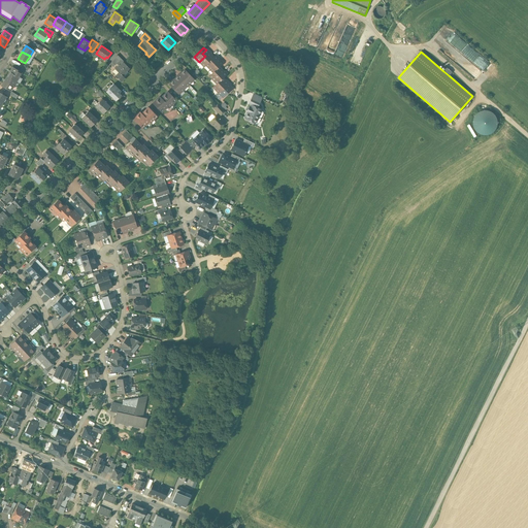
[(124,62),(117,55),(110,64),(112,67),(117,63),(119,65),(120,65),(123,62),(124,62)]
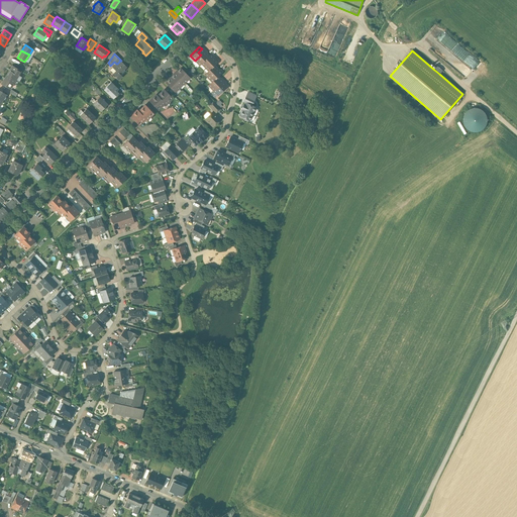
[(201,55),(195,61),(200,66),(201,64),(207,58),(209,56),(206,54),(203,57),(201,55)]
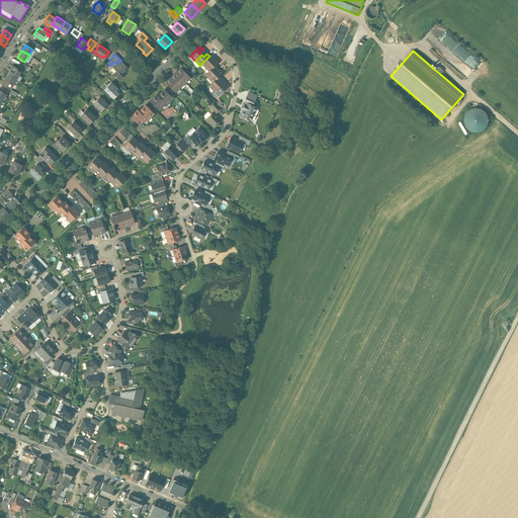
[(209,60),(207,58),(201,64),(206,69),(216,60),(213,57),(209,60)]
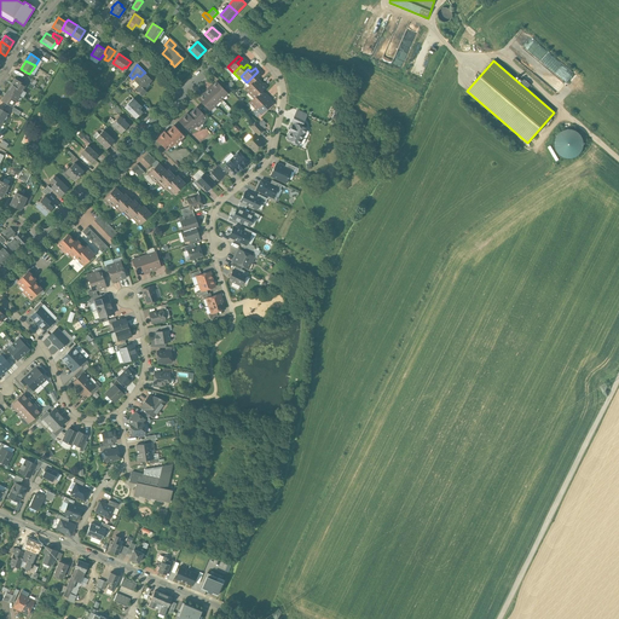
[(258,71),(247,82),(249,85),(246,90),(248,92),(260,81),(256,79),(261,73),(259,70),(258,71)]
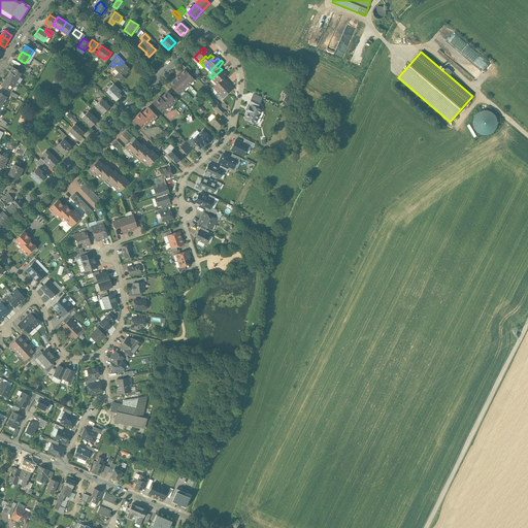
[(123,62),(120,65),(119,65),(116,68),(118,71),(119,72),(116,75),(121,81),(125,78),(123,76),(122,75),(129,68),(123,62)]
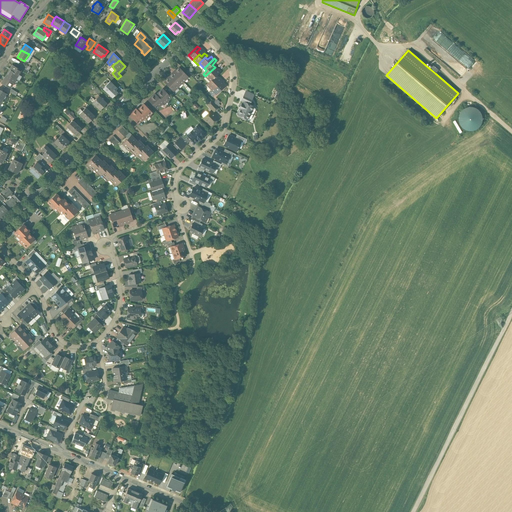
[(19,69),(12,65),(7,74),(15,79),(21,70),(19,69)]
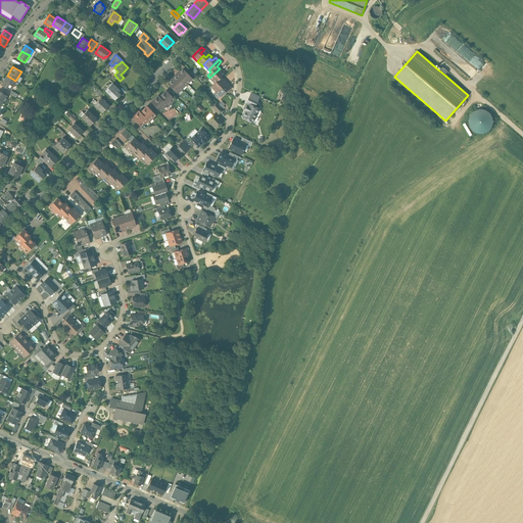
[(220,68),(209,78),(215,83),(221,78),(225,73),(223,70),(222,72),(220,68)]
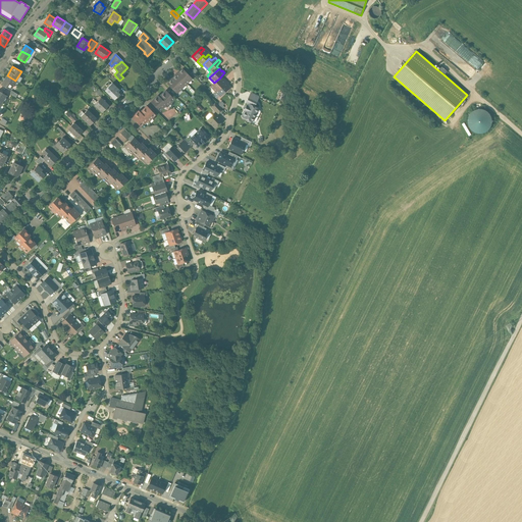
[(192,79),(183,69),(179,71),(184,75),(180,77),(187,84),(192,79)]
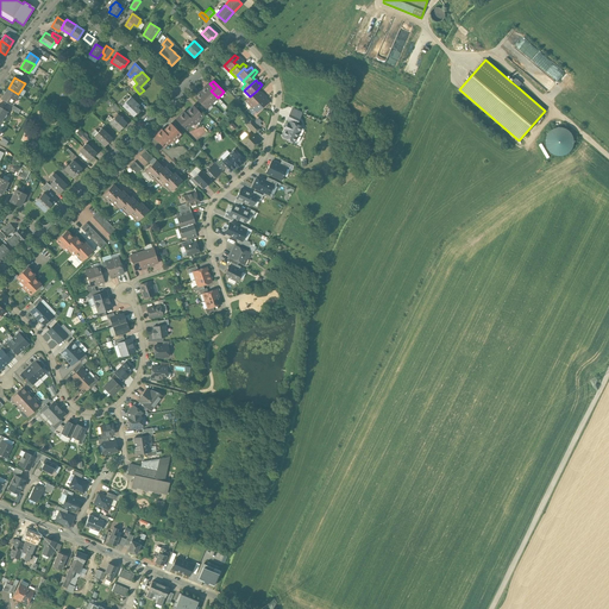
[(18,94),(8,88),(1,99),(12,105),(18,94)]
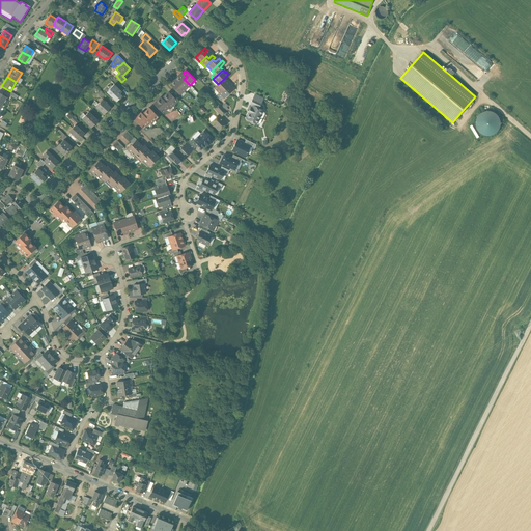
[(182,81),(178,78),(175,80),(179,84),(185,90),(190,85),(184,79),(182,81)]
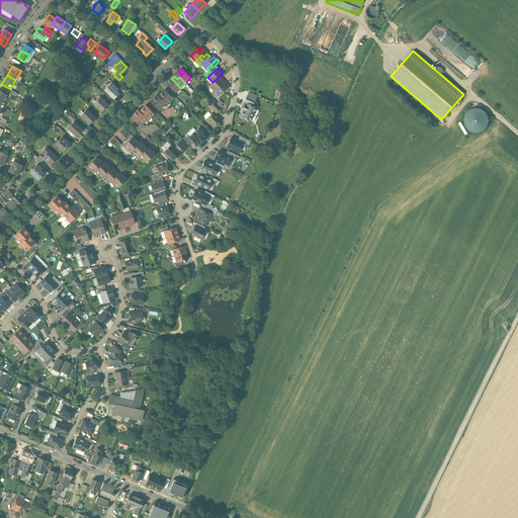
[(219,77),(212,82),(208,85),(213,90),(220,85),(218,83),(221,79),(219,77)]
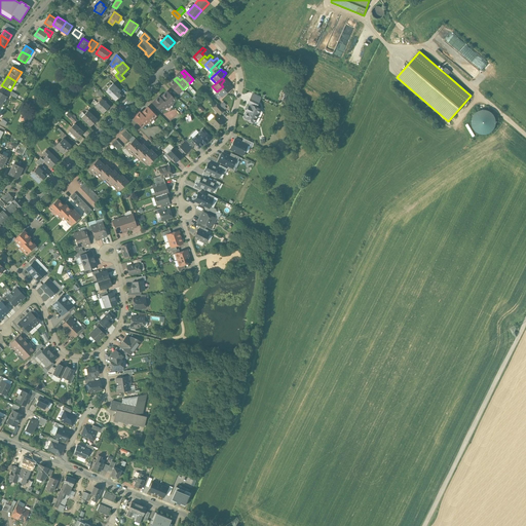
[(183,89),(178,83),(175,85),(172,81),(168,84),(178,94),(183,89)]
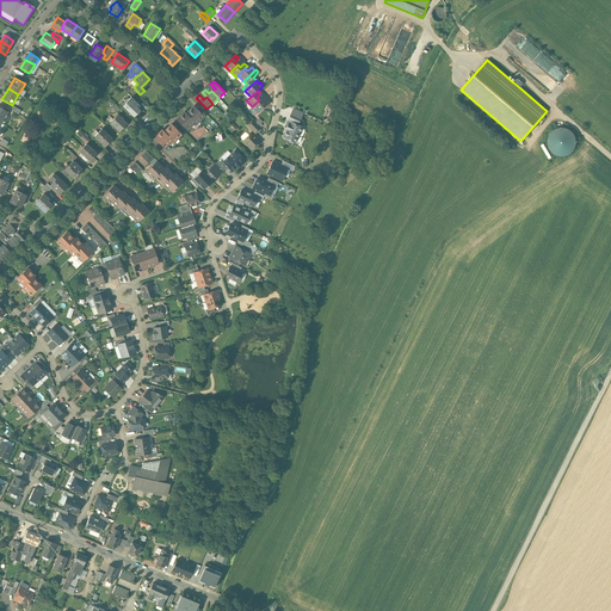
[(140,105),(131,97),(123,105),(134,116),(140,110),(137,107),(140,105)]
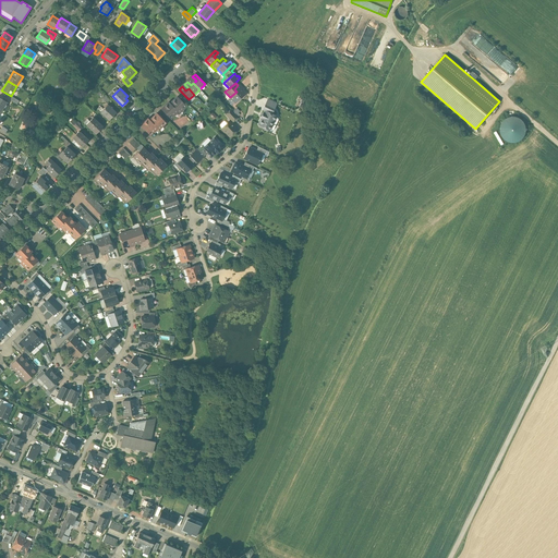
[(237,92),(230,97),(235,102),(245,93),(243,91),(239,94),(237,92)]
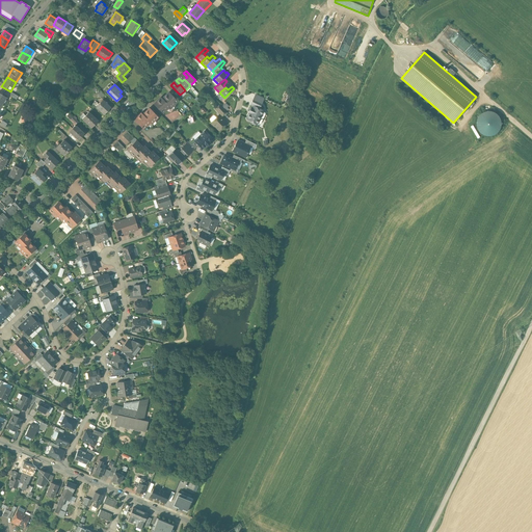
[(168,92),(162,99),(160,97),(154,104),(162,112),(169,106),(170,107),(178,101),(168,92)]
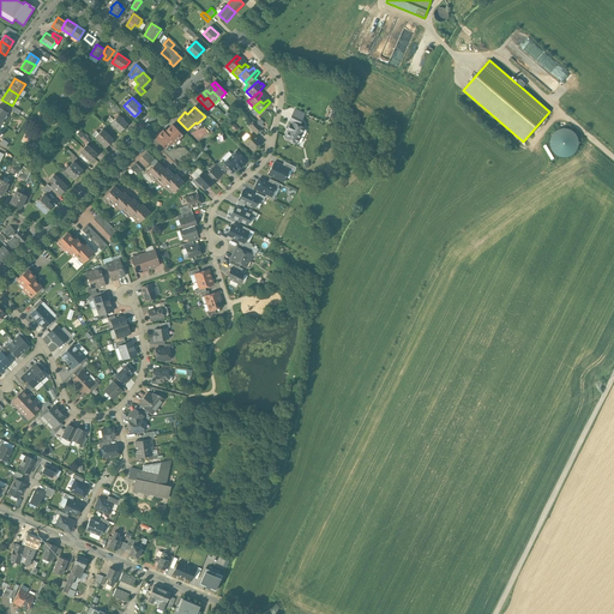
[(302,118),(293,113),(289,120),(293,122),(299,125),(302,118)]
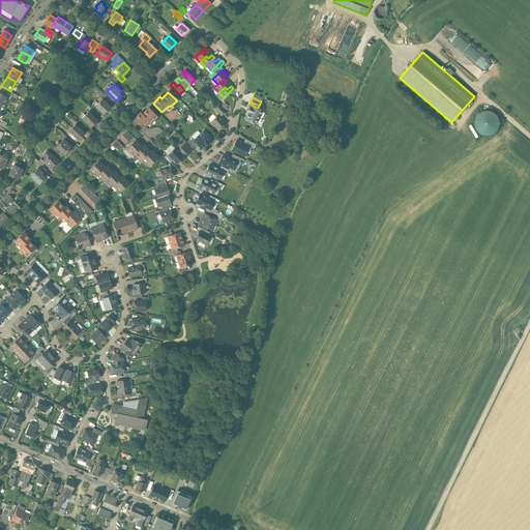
[(102,99),(95,107),(104,114),(110,107),(107,104),(108,104),(102,99)]
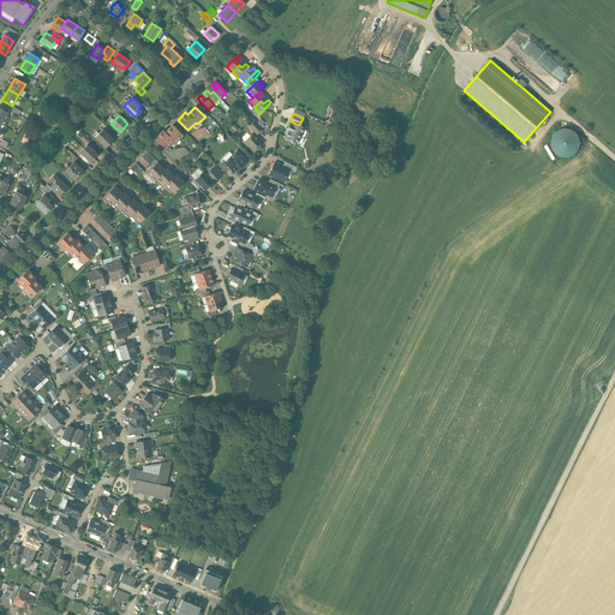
[(262,129),(255,121),(249,126),(257,133),(262,129)]
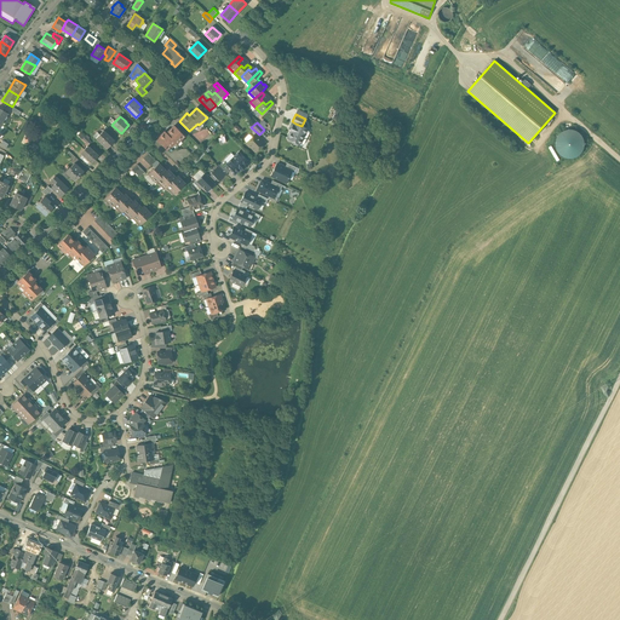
[(302,126),(296,124),(294,124),(293,126),(292,127),(291,130),(291,131),(288,138),(288,139),(293,142),(293,144),(296,145),(297,144),(298,144),(299,143),(303,137),(305,138),(306,138),(309,132),(309,131),(306,130),(305,128),(302,126)]
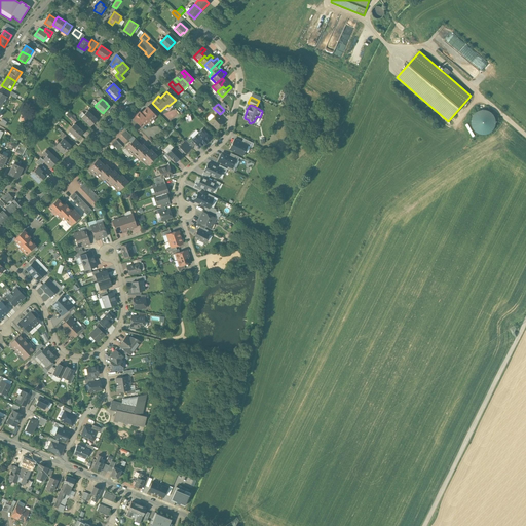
[(148,107),(141,113),(140,112),(133,118),(142,126),(148,120),(149,122),(156,115),(148,107)]
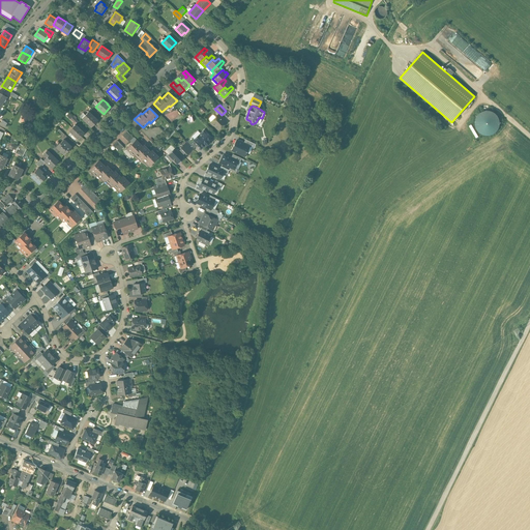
[(476,130),(497,137),(503,116),(482,109),(476,130)]
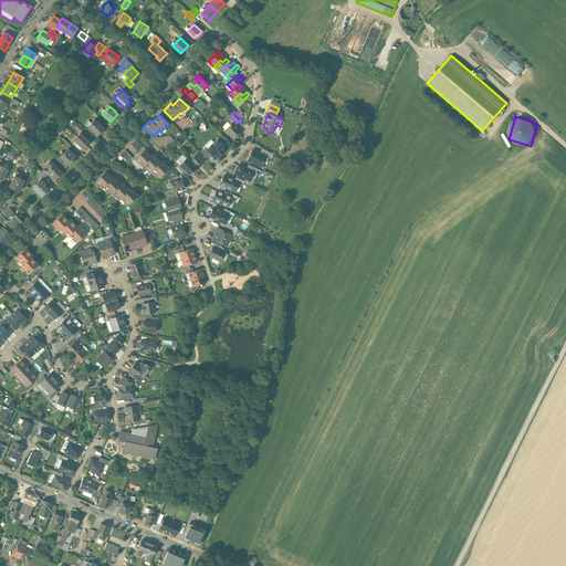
[(104,128),(94,119),(91,123),(88,121),(85,124),(87,126),(97,136),(104,128)]
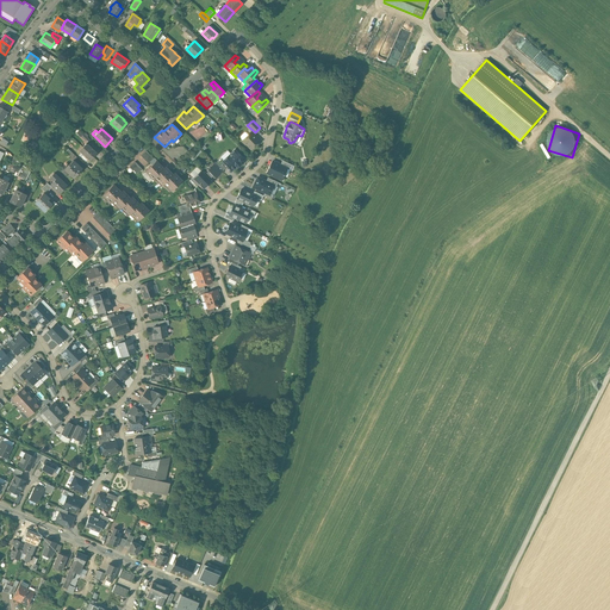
[(250,132),(242,141),(243,141),(243,142),(246,144),(247,144),(251,149),(260,141),(250,132)]
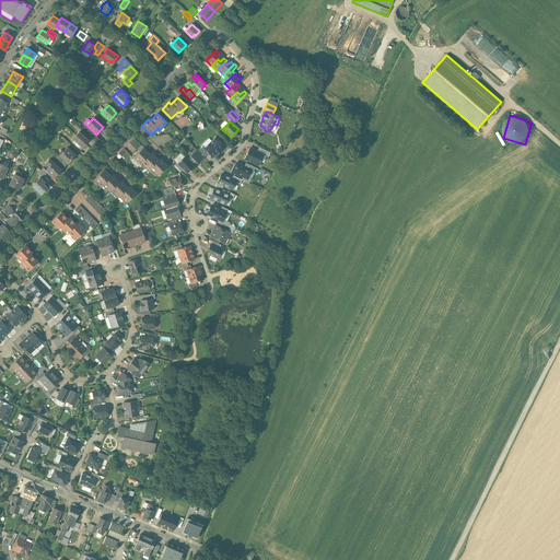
[(89,140),(79,131),(72,138),(82,147),(89,140)]
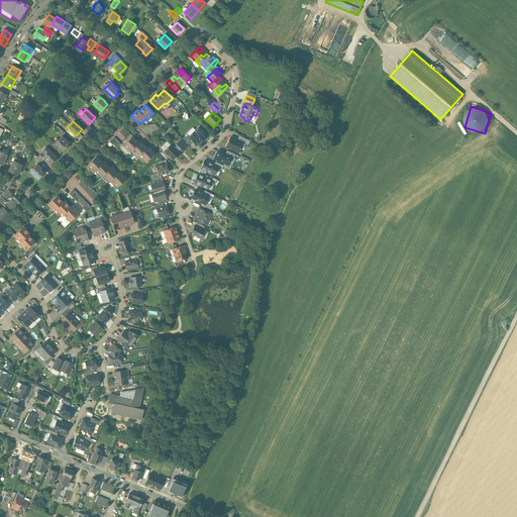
[(130,134),(124,127),(119,132),(125,138),(130,134)]
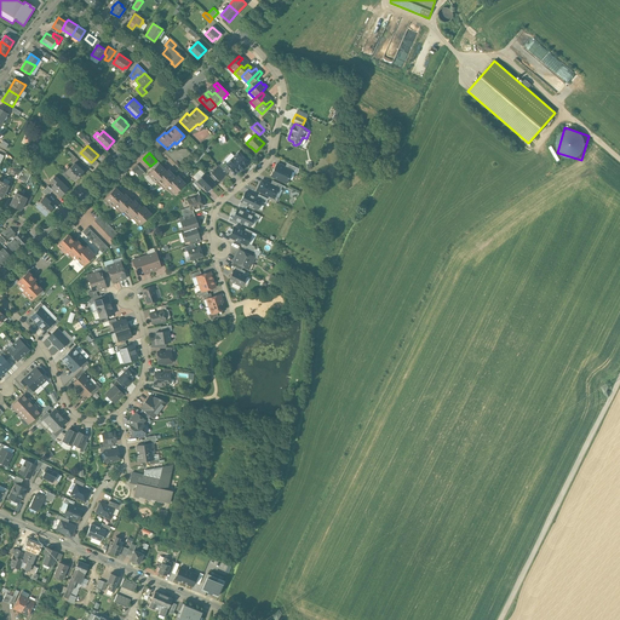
[(227,164),(231,168),(236,173),(248,161),(239,153),(227,164)]
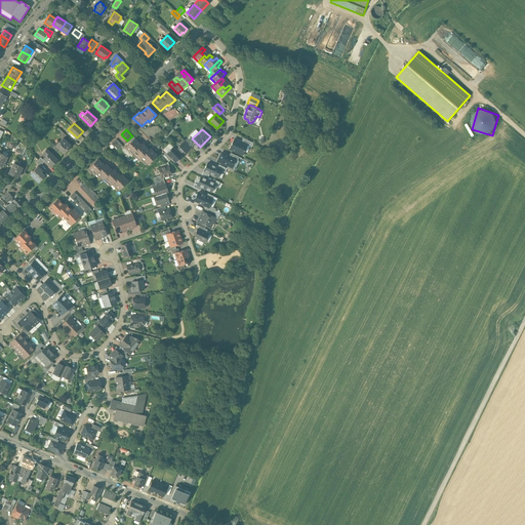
[(192,138),(190,136),(185,140),(192,148),(196,143),(192,138)]
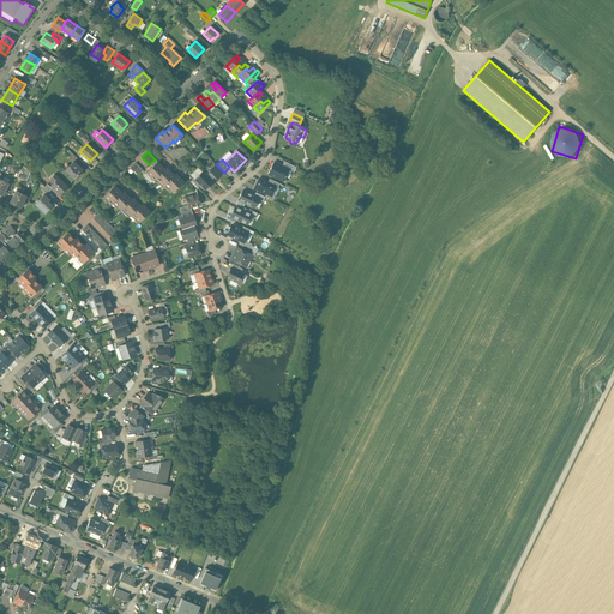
[(294,166),(284,161),(282,166),(289,169),(292,170),(294,166)]
